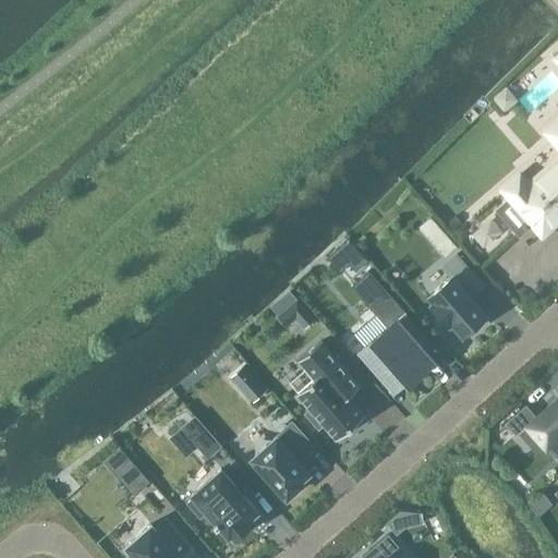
[(511,198),(498,210),(520,235),(533,223),(543,234),(557,220),(557,123),(548,133),(557,144),(557,159),(529,185),(520,176),(504,190),(511,198)]
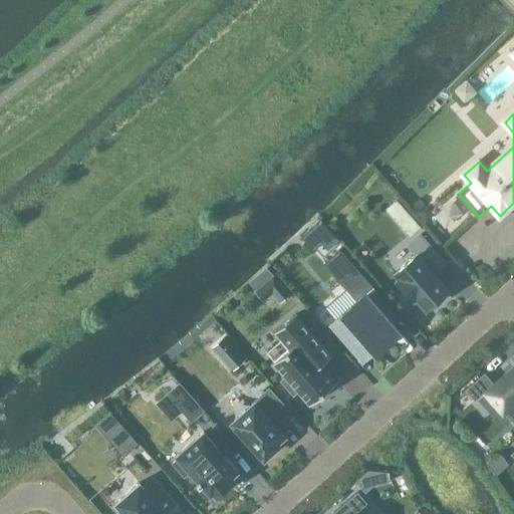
[(420,227),(413,219),(404,227),(411,235),(420,227)]
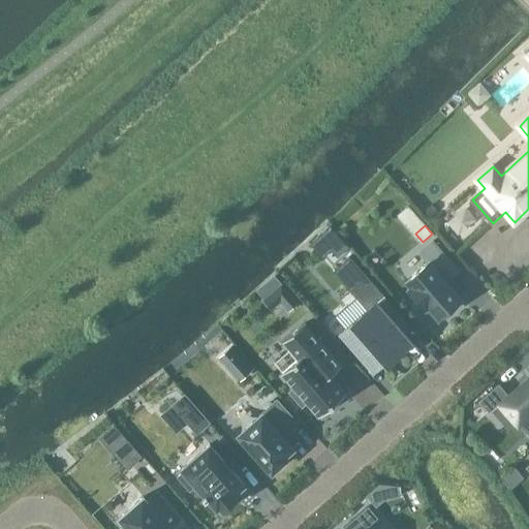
[(331,251),(342,241),(329,226),(317,237),(331,251)]
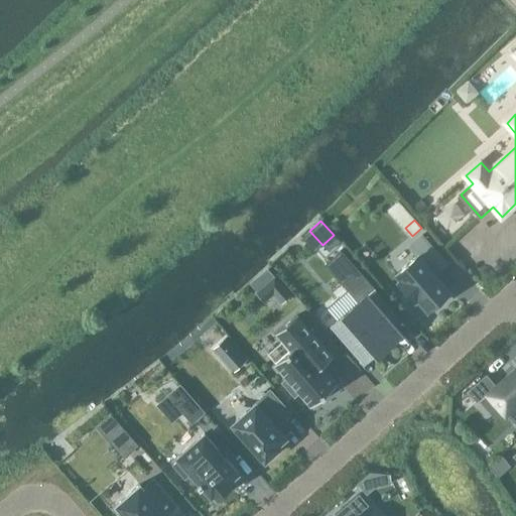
[(417,256),(397,274),(402,280),(399,282),(415,300),(418,298),(429,310),(450,292),(431,270),(443,260),(423,236),(409,247),(417,256)]
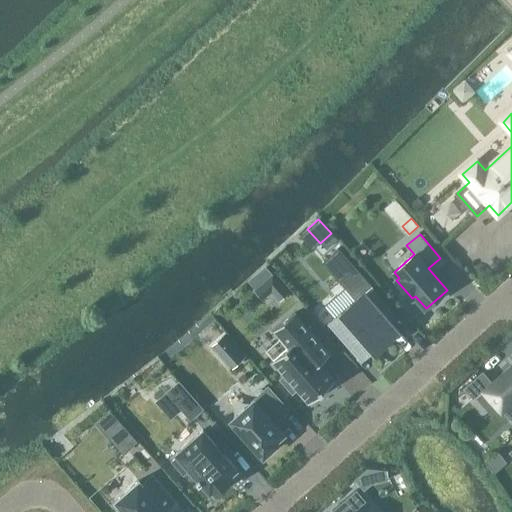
[(339,248),(323,262),(345,288),(324,306),(335,319),(333,321),(336,324),(331,328),(347,345),(356,357),(361,353),(364,355),(374,347),(376,350),(381,345),(397,332),(390,324),(399,317),(339,248)]
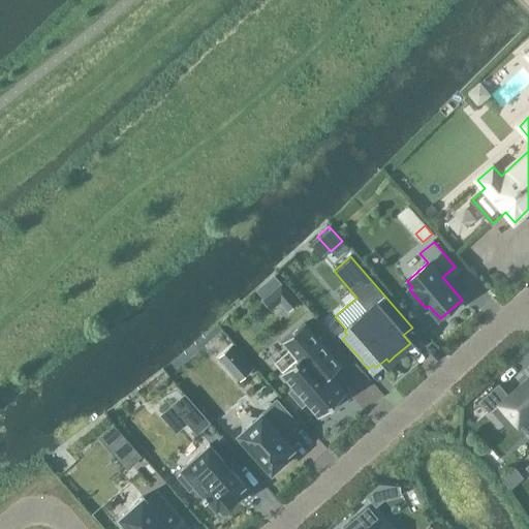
[(282,283),(263,300),(272,310),(281,302),(291,293),(282,283)]
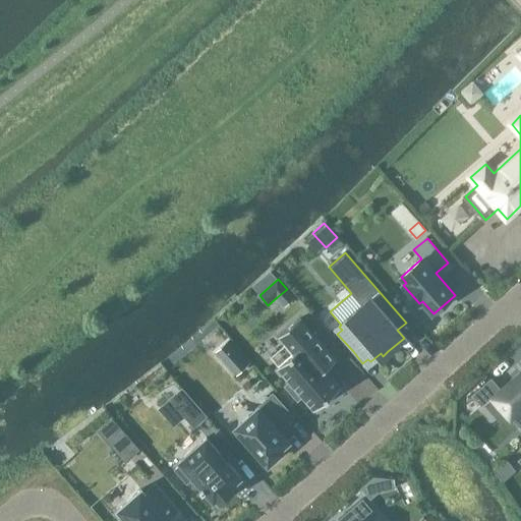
[(298,400),(302,397),(314,411),(341,388),(326,370),(328,368),(336,361),(337,360),(300,319),(279,337),(294,354),(278,368),(290,383),(286,386),(298,400)]
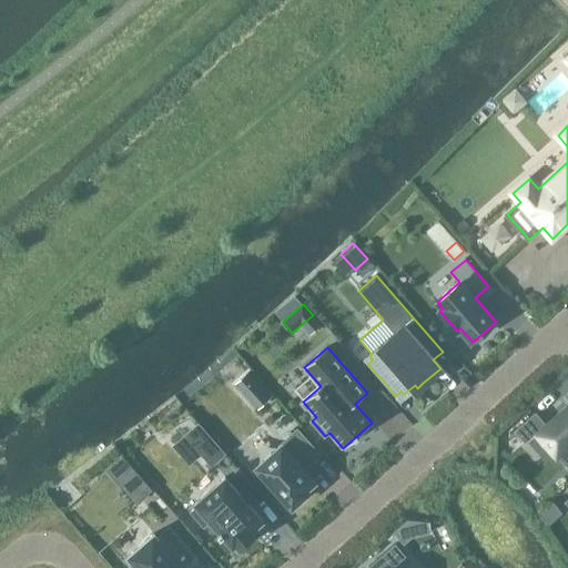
[(259,408),(272,396),(249,371),(235,382),(259,408)]
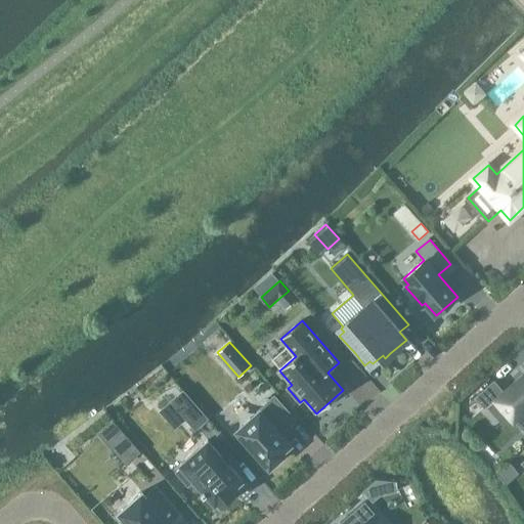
[(523,374),(504,391),(494,381),(475,398),(485,409),(495,400),(514,420),(523,410),(523,374)]
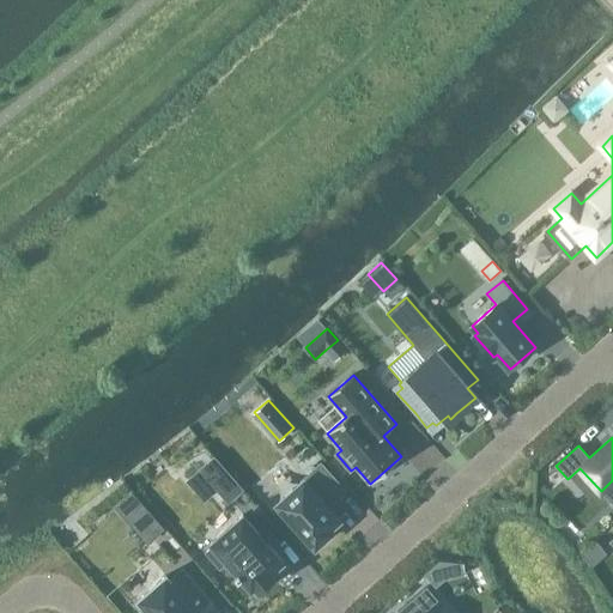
[(214,457),(200,471),(229,503),(243,490),(214,457)]
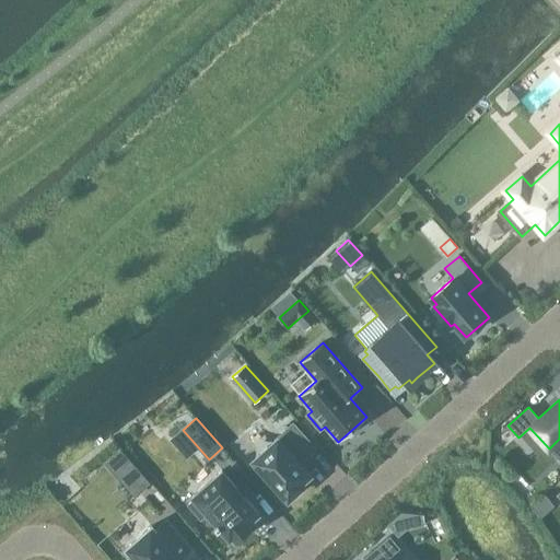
[(254,461),(289,500),(303,487),(301,485),(311,475),(299,463),(315,447),(294,423),(278,439),(279,440),(254,461)]
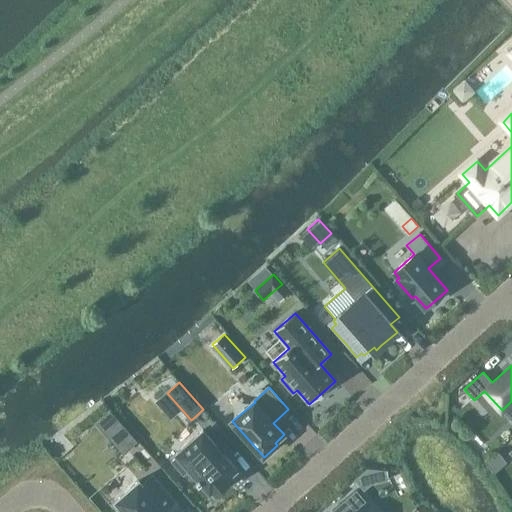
[(126,430),(113,442),(123,454),(137,442),(126,430)]
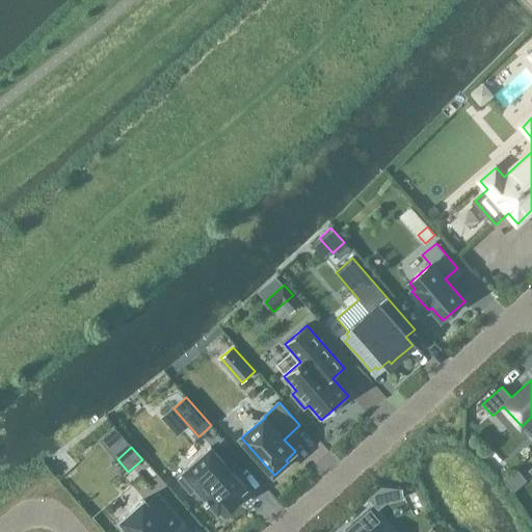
[(236,498),(246,487),(211,447),(183,472),(185,474),(179,480),(191,494),(197,488),(206,498),(205,499),(208,503),(209,501),(218,512),(221,510),(224,513),(239,502),(236,498)]
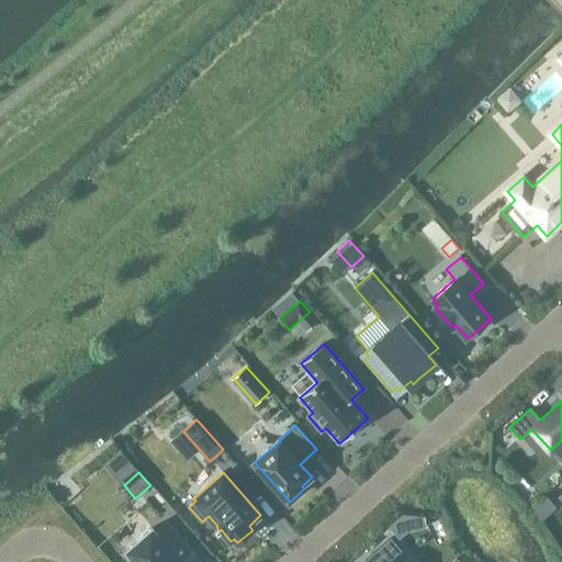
[(546,495),(532,507),(542,519),(557,507),(546,495)]
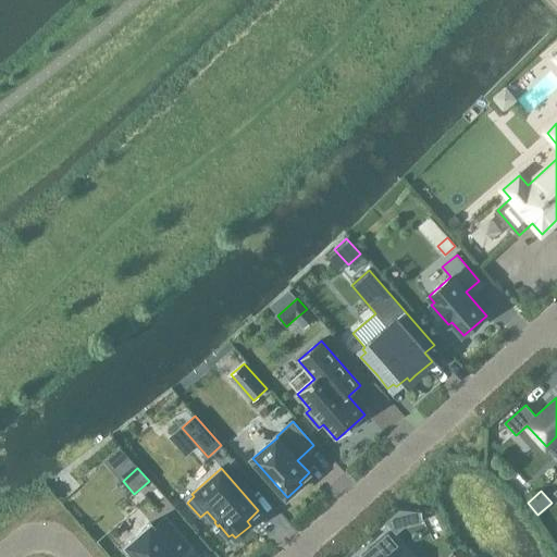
[(393,515),(385,522),(395,533),(404,527),(393,515)]
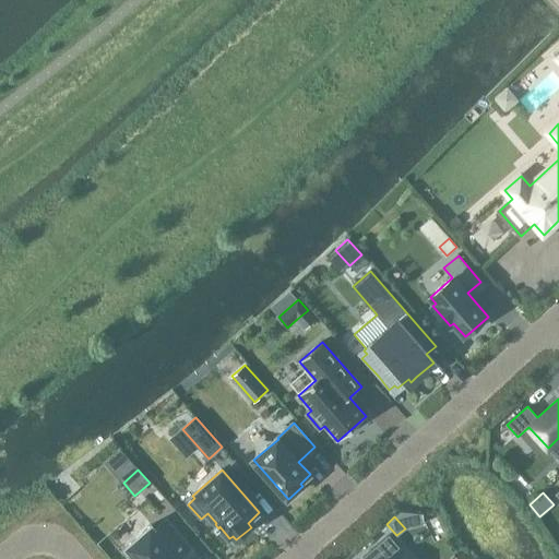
[(181,558),(180,557),(191,547),(167,520),(156,530),(152,525),(126,548),(134,558),(181,558)]
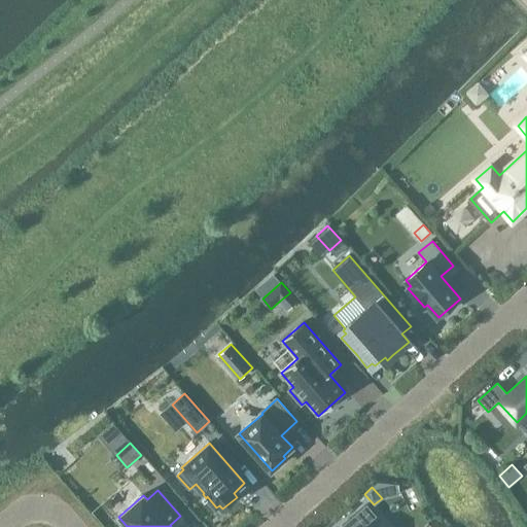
[(343,526),(365,526),(377,517),(366,504),(342,526),(343,526)]
